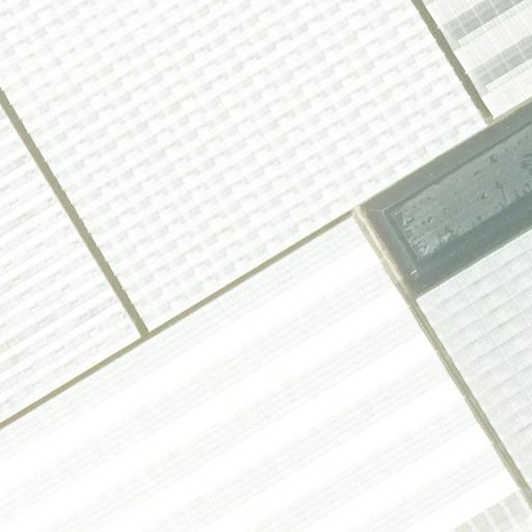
[(0,0),(0,83),(150,329),(486,125),(410,0),(0,0)]
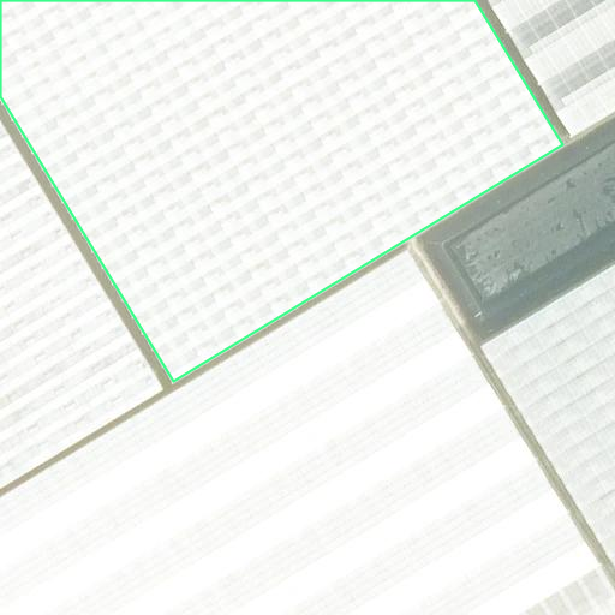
[(614,0),(488,0),(572,136),(614,108),(614,0)]
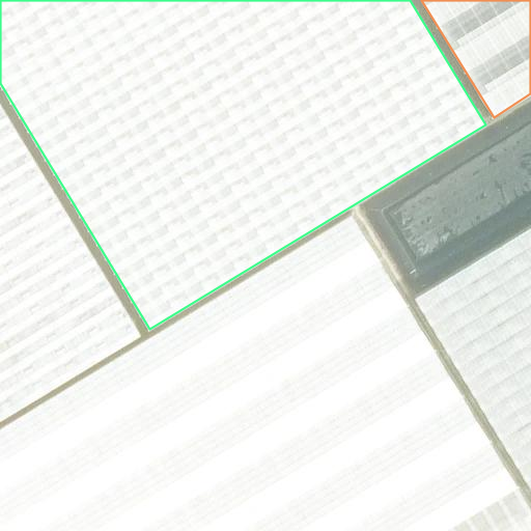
[(0,420),(140,335),(0,105),(0,420)]
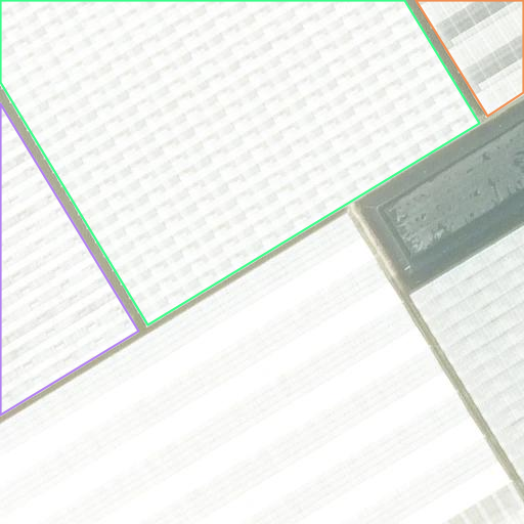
[(523,523),(523,501),(510,479),(448,378),(400,298),(347,211),(0,422),(0,523),(523,523)]
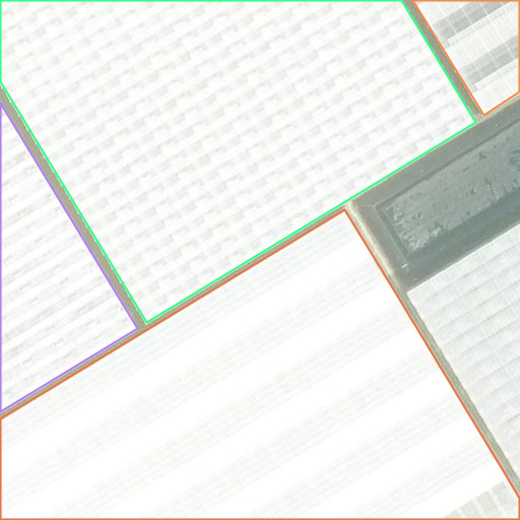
[(519,220),(397,296),(445,375),(506,475),(519,498),(519,220)]
